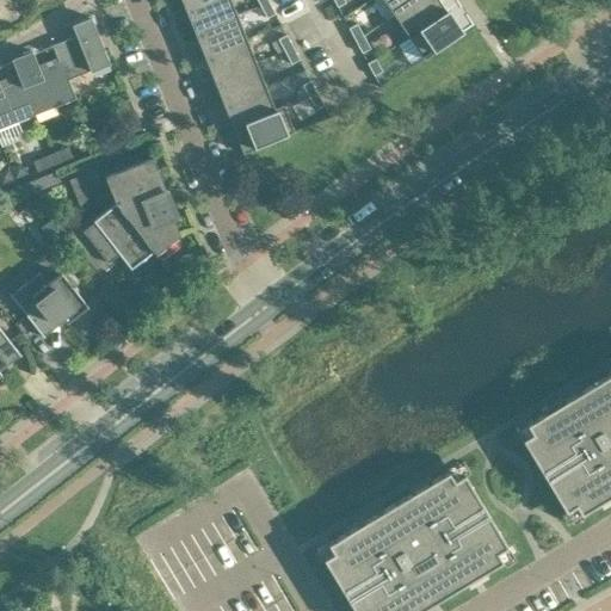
[(236,16),(230,0),(204,0),(184,8),(193,32),(236,16)]
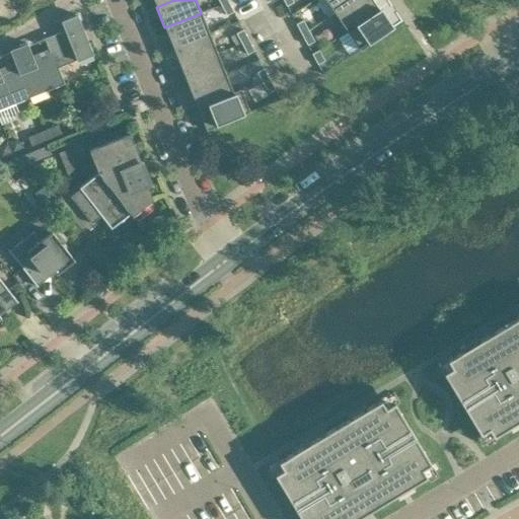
[(335,13),(353,0),(325,0),(334,12),(335,13)]
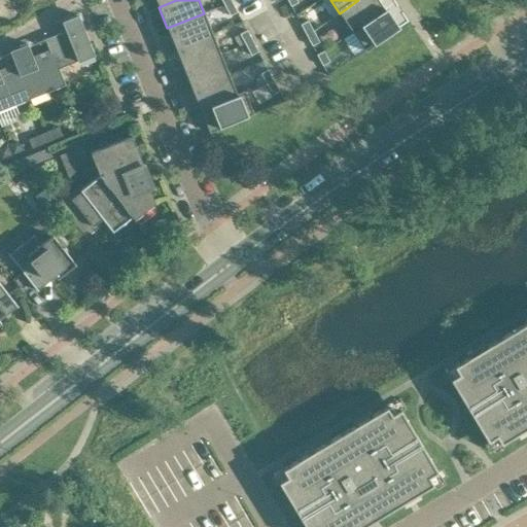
[(352,32),(385,9),(378,0),(358,0),(340,13),(339,12),(332,18),(346,37),(352,32)]
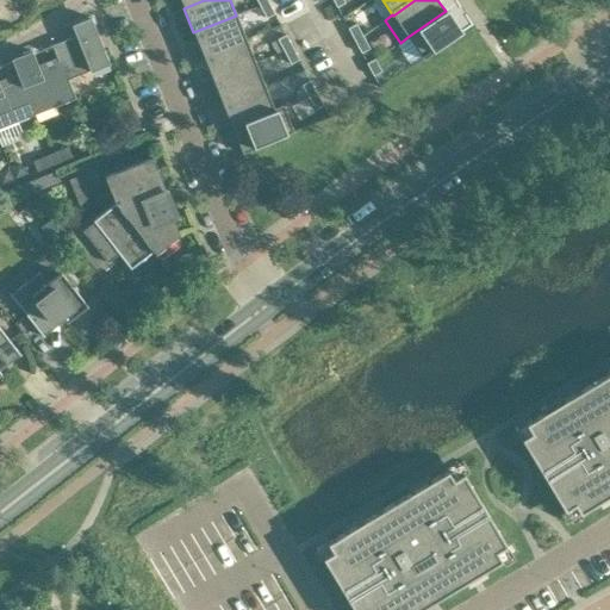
[(274,14),(268,1),(260,6),(266,18),(274,14)]
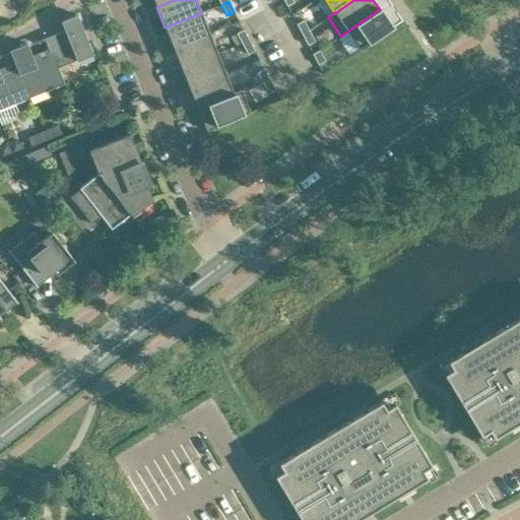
[(361,51),(393,28),(380,9),(347,31),(361,51)]
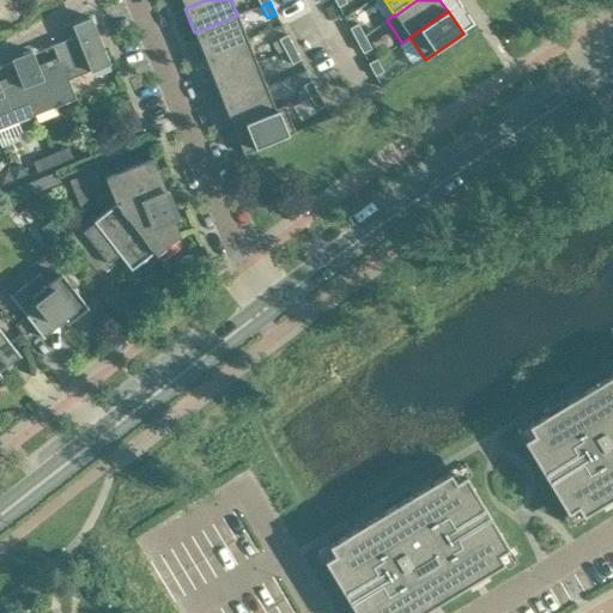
[(247,40),(237,16),(194,32),(204,56),(247,40)]
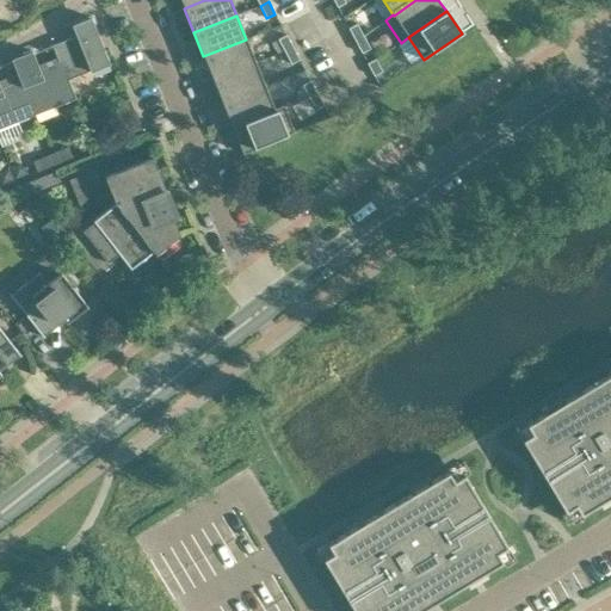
[(53,47),(57,61),(59,61),(67,80),(68,80),(90,71),(91,72),(110,65),(91,17),(72,25),(76,36),(42,50),(42,51),(53,47)]
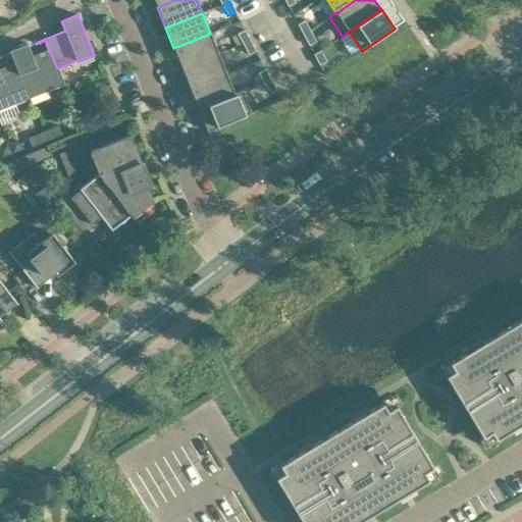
[(310,31),(305,20),(298,24),(303,35),(310,31)]
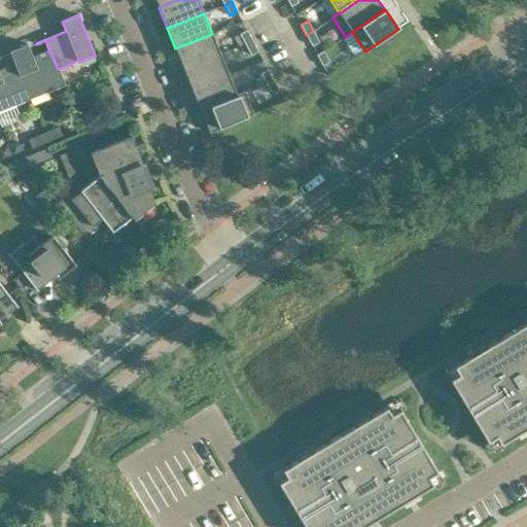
[(252,41),(247,30),(240,34),(245,44),(252,41)]
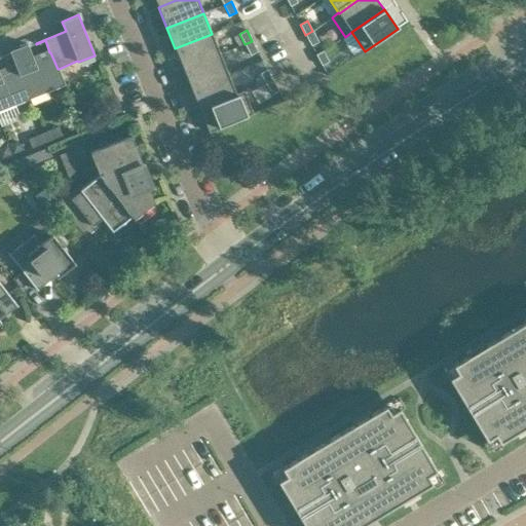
[(318,42),(312,31),(305,35),(311,46),(318,42)]
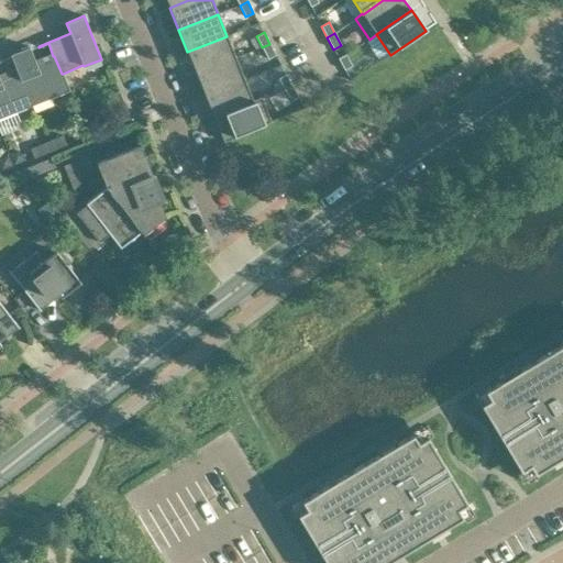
[(235,58),(227,36),(187,52),(196,74),(235,58)]
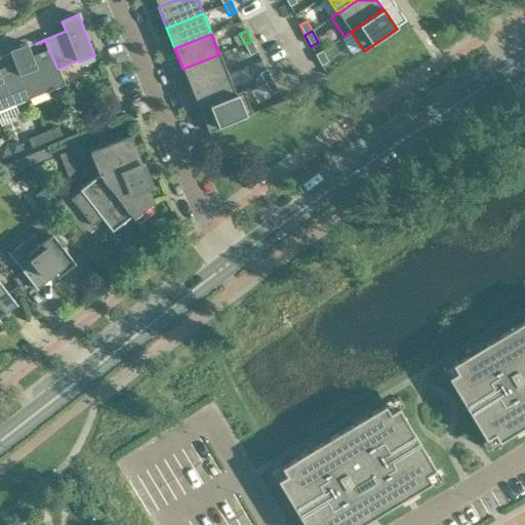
[(257,51),(251,41),(244,44),(250,55),(257,51)]
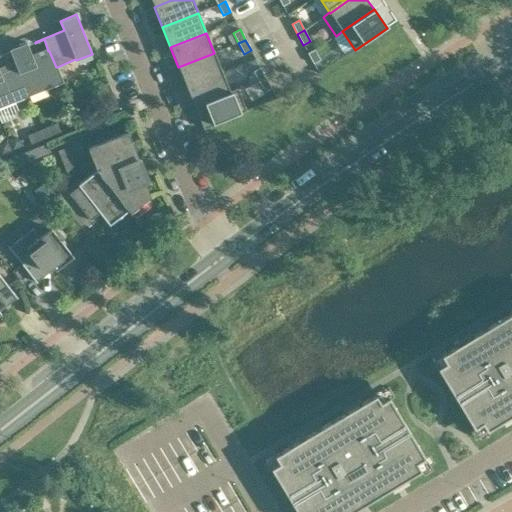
[(63,83),(57,67),(56,67),(49,51),(48,51),(32,57),(28,46),(29,45),(29,44),(27,45),(26,43),(9,50),(10,52),(2,55),(2,56),(10,53),(15,64),(16,64),(29,97),(63,83)]
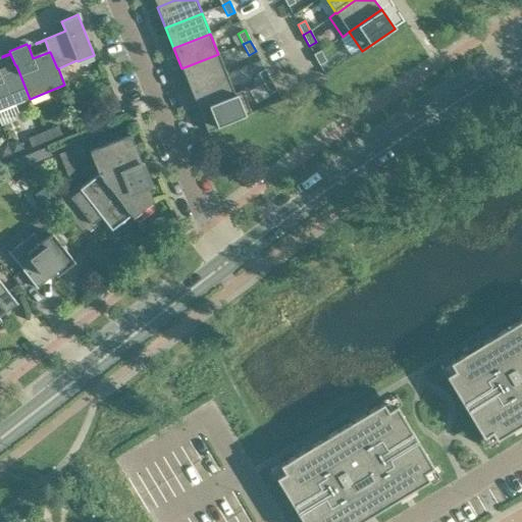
[(326,61),(320,50),(313,54),(319,65),(326,61)]
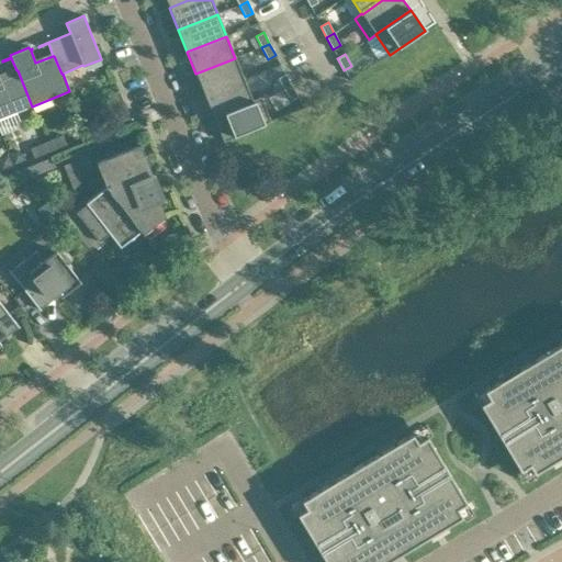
[(244,80),(235,58),(195,74),(205,96),(244,80)]
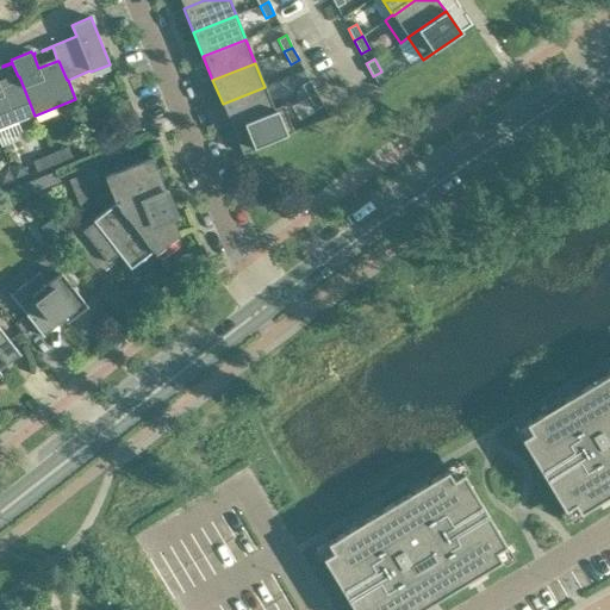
[(19,76),(18,76),(0,83),(0,129),(35,116),(19,76)]
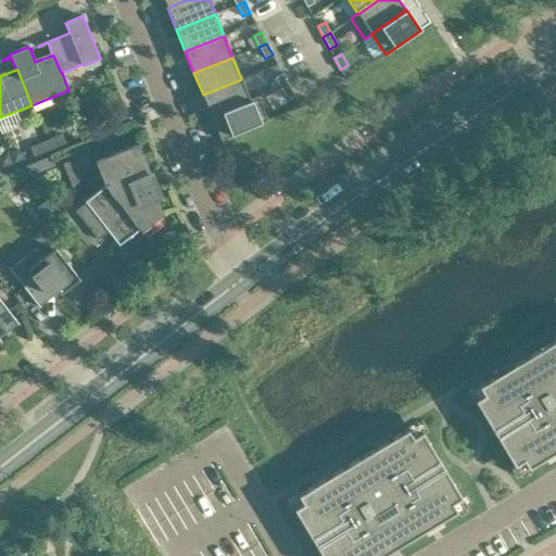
[(289,85),(282,74),(275,77),(281,89),(289,85)]
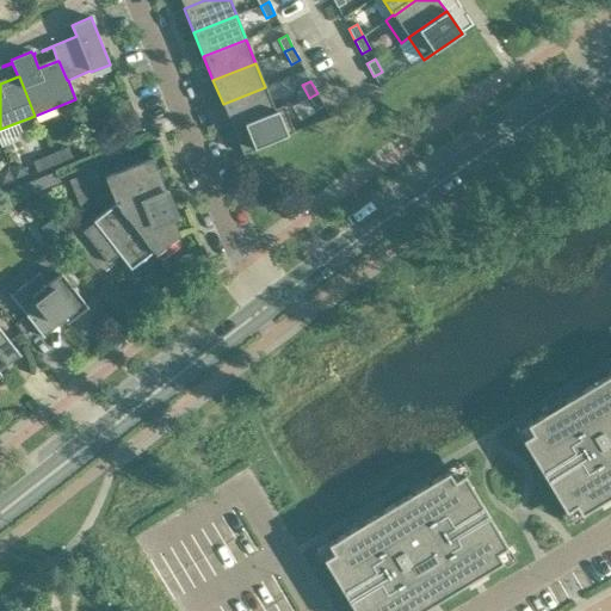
[(275,110),(265,87),(223,104),(233,128),(275,111),(275,110)]
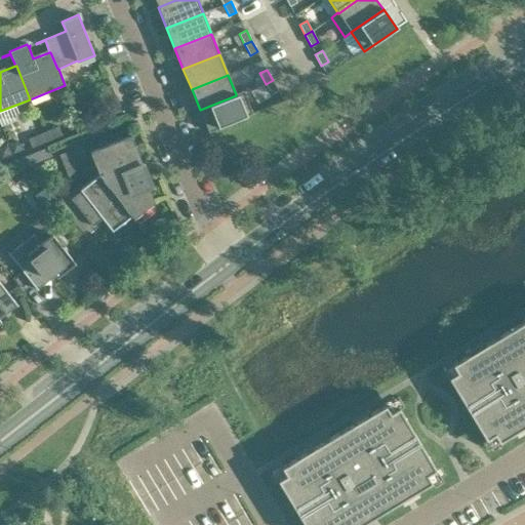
[(278,90),(273,80),(266,84),(271,94),(278,90)]
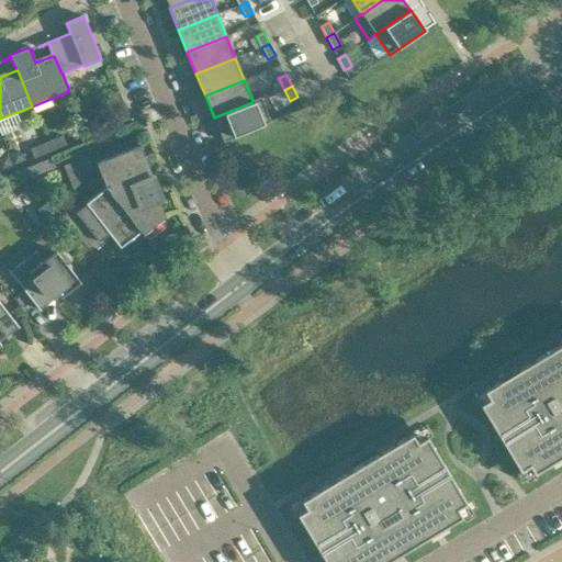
[(108,97),(113,111),(124,105),(119,92),(108,97)]
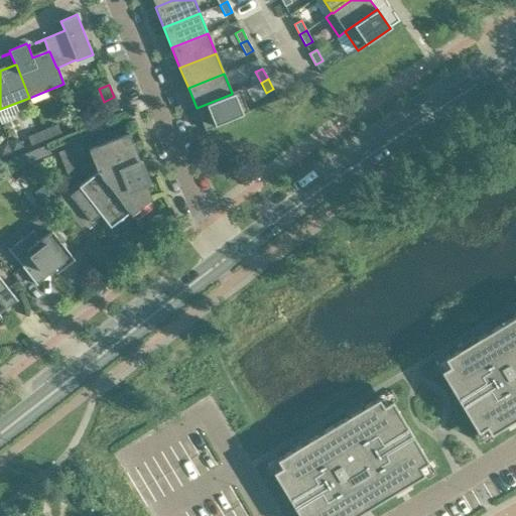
[(248,112),(243,98),(239,90),(232,93),(232,94),(197,108),(205,129),(248,112)]
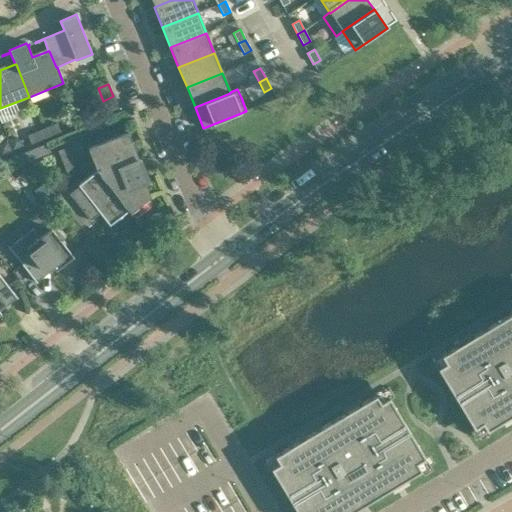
[(108,112),(118,108),(114,97),(104,102),(108,112)]
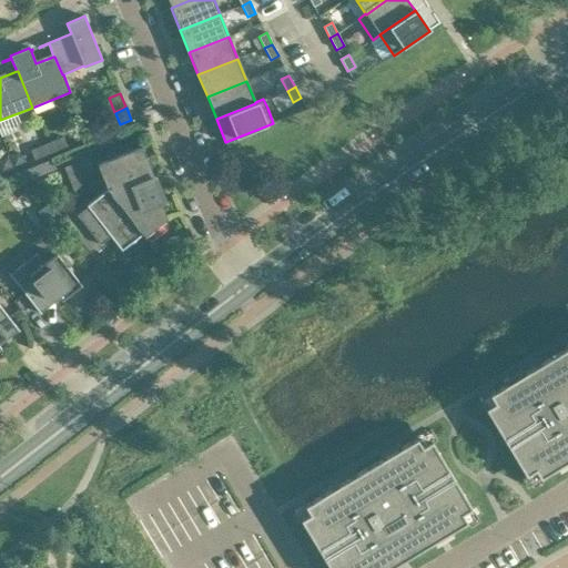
[(62,137),(47,143),(50,153),(67,145),(62,137)]
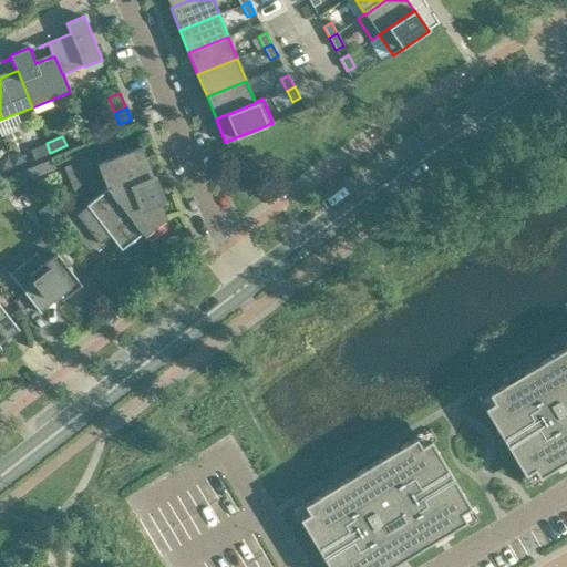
[(50,153),(47,143),(30,151),(34,160),(50,153)]
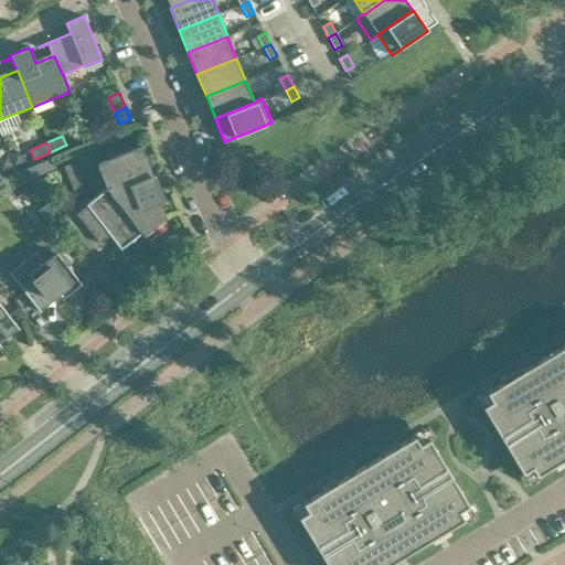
[(162,199),(153,176),(141,146),(96,163),(106,188),(85,204),(87,205),(81,211),(76,206),(63,217),(92,254),(106,243),(103,240),(109,234),(120,248),(141,232),(144,235),(166,217),(159,200),(162,199)]
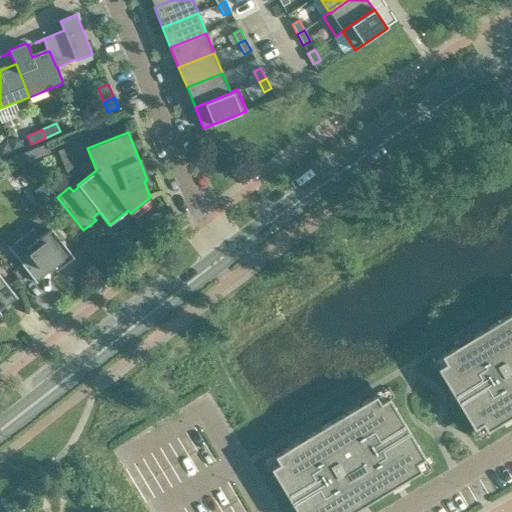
[(24,153),(27,161),(50,152),(46,144),(24,153)]
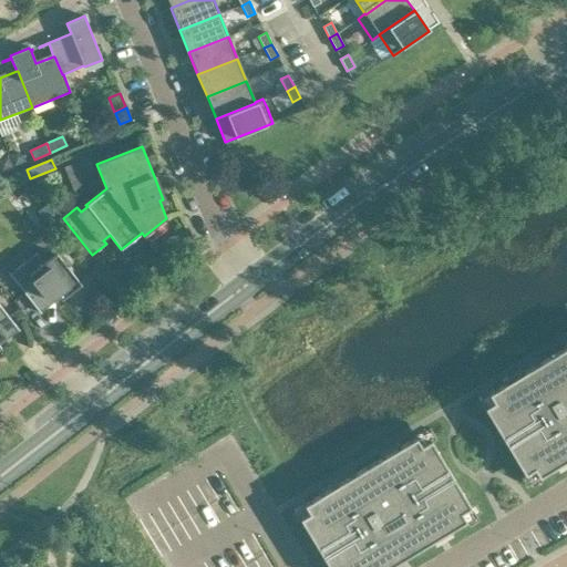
[(75,192),(83,188),(74,163),(65,166),(75,192)]
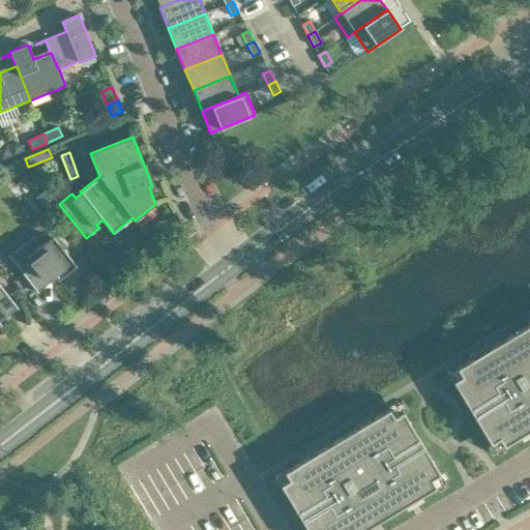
[(24,200),(32,215),(41,211),(33,196),(24,200)]
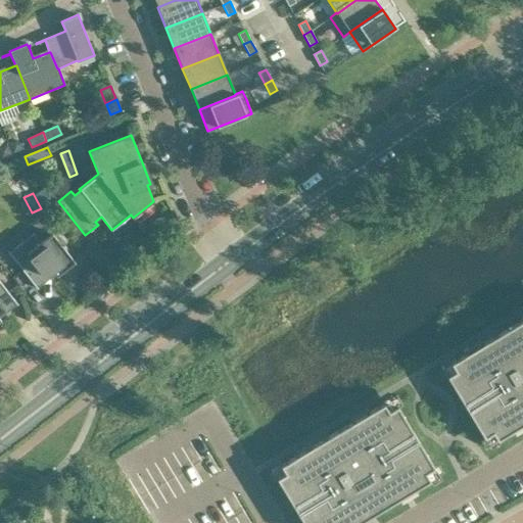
[(61,240),(59,238),(56,236),(54,237),(52,233),(41,242),(34,234),(10,252),(8,250),(7,251),(37,289),(38,288),(35,285),(52,271),(56,277),(75,263),(63,248),(65,247),(63,243),(61,240)]
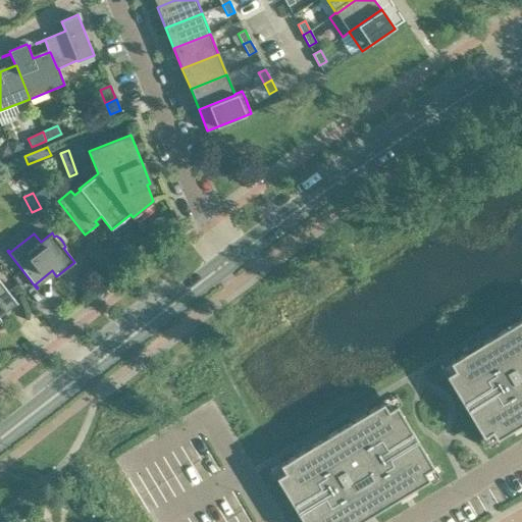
[(17,304),(4,286),(0,280),(0,320),(1,320),(0,318),(0,311),(13,301),(16,305),(17,304)]
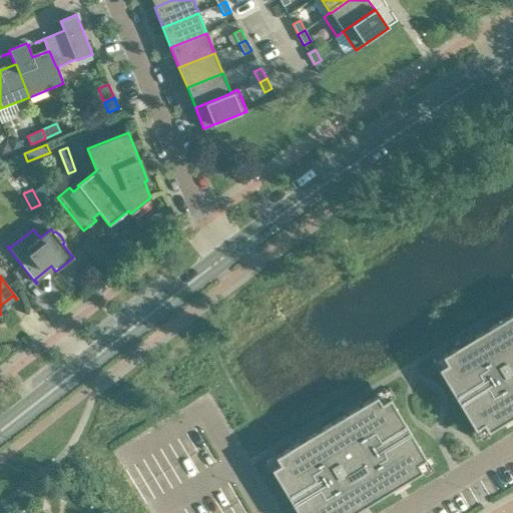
[(484,336),(482,332),(442,356),(446,364),(438,369),(474,430),(483,424),(487,432),(512,416),(512,314),(489,328),(492,332),(484,336)]
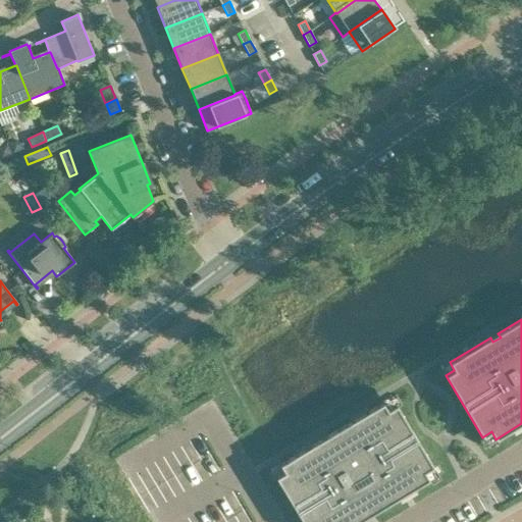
[(323,444),(320,439),(279,464),(284,472),(275,477),(302,521),(358,521),(361,520),(359,516),(370,510),(372,514),(404,494),(407,491),(408,492),(429,479),(424,472),(433,467),(396,405),(387,410),(382,403),(367,412),(369,415),(354,424),(352,421),(328,435),(330,439),(323,444)]
